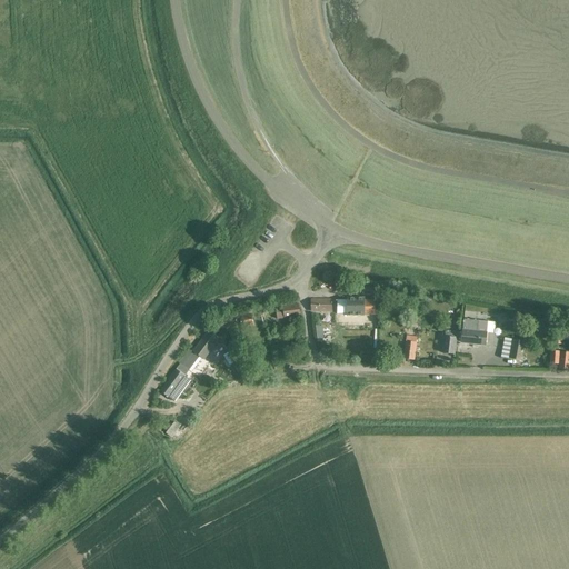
[(375,313),(375,299),(365,299),(365,298),(347,298),(347,299),(337,299),(337,313),(347,313),(347,316),(365,316),(365,313),(375,313)]
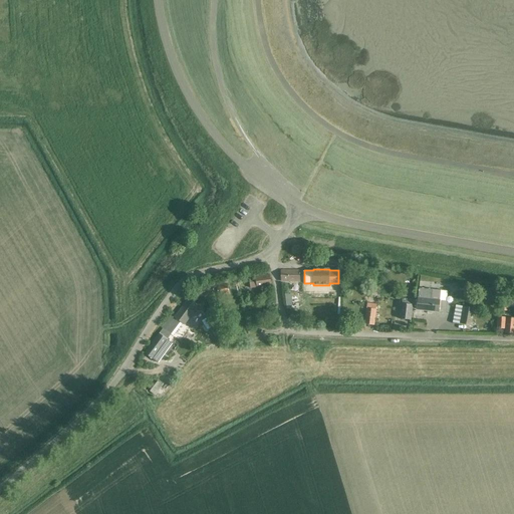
[(282,271),(280,271),(282,281),(284,281),(289,281),(303,281),(303,271),(289,271),(283,271),(282,271)]
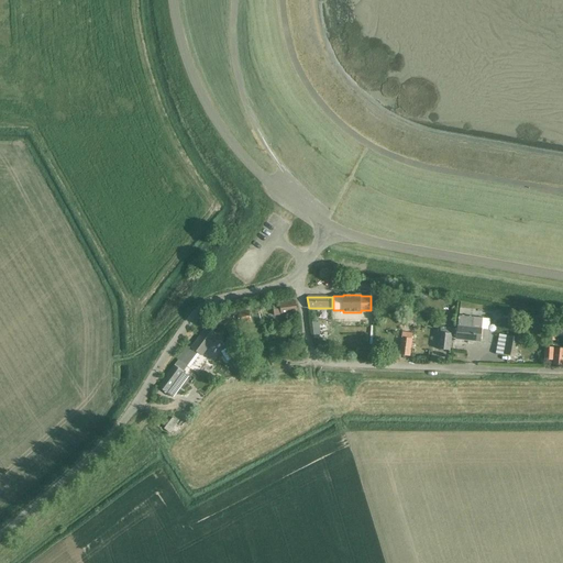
[(294,302),(280,305),(273,306),(275,317),(296,313),(294,302)]
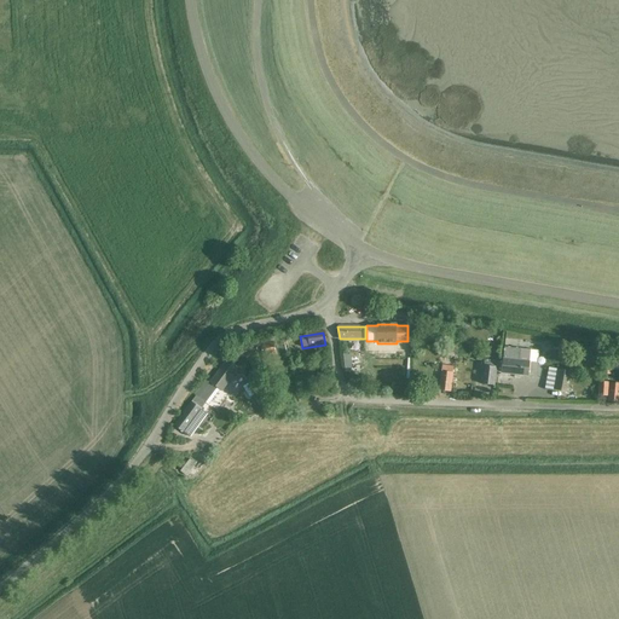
[(254,341),(236,345),(237,348),(239,360),(264,354),(264,356),(276,353),(272,341),(261,345),(260,342),(256,343),(256,342),(254,343),(254,341)]
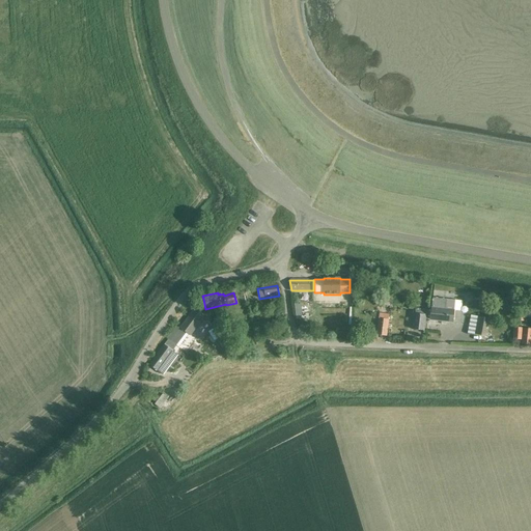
[(386,306),(393,307),(395,299),(388,298),(386,306)]
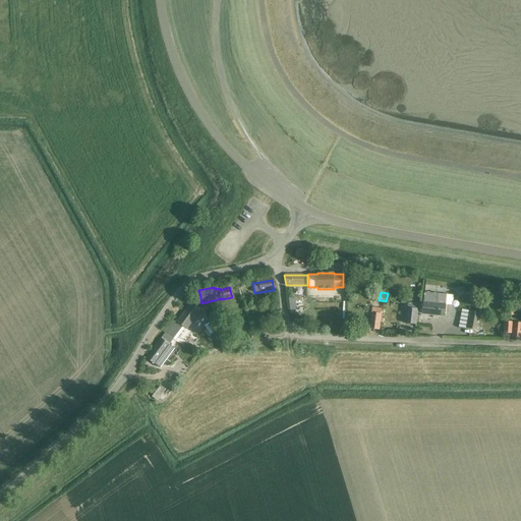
[(424,302),(422,314),(445,317),(445,315),(452,316),(453,305),(454,296),(447,295),(425,293),(424,302)]
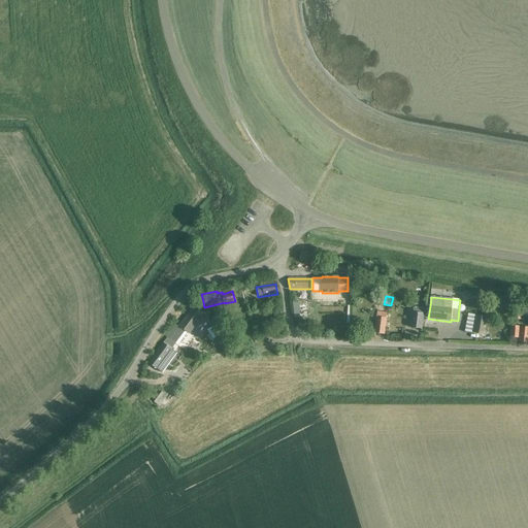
[(149,363),(162,373),(176,353),(171,350),(175,344),(186,331),(190,333),(204,315),(194,306),(178,327),(175,324),(166,337),(167,338),(149,363)]
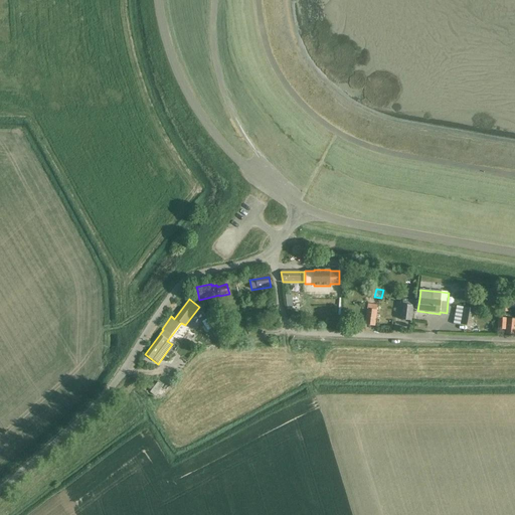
[(403,300),(400,321),(411,323),(413,308),(415,308),(415,302),(414,302),(403,300)]
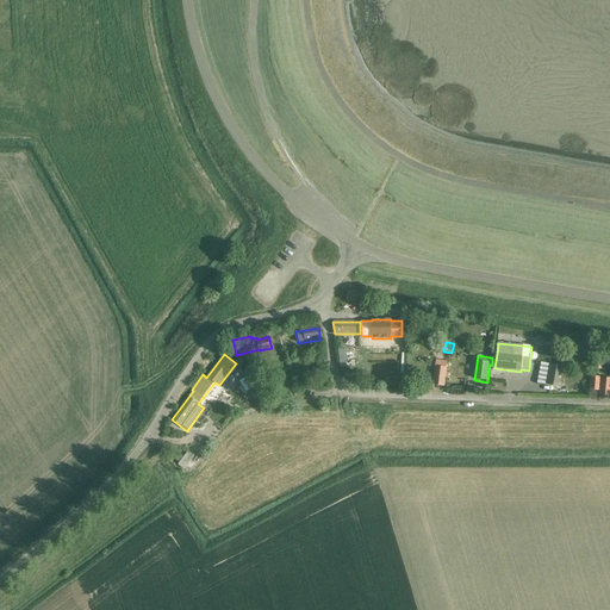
[(543,383),(547,361),(539,360),(535,381),(543,383)]
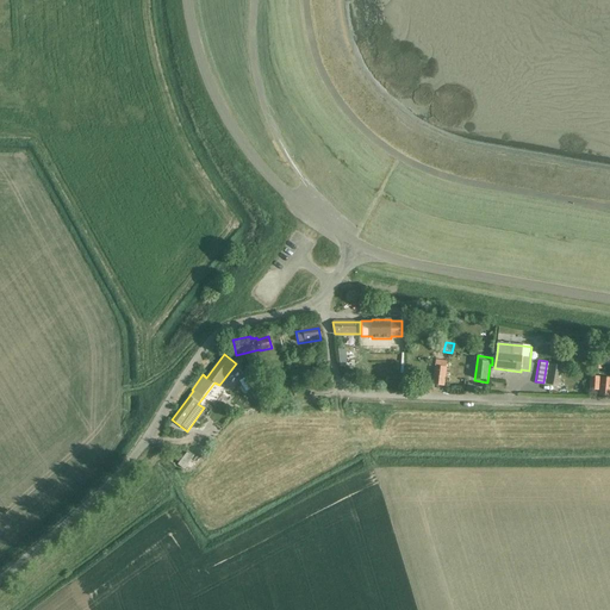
[(444,386),(449,362),(437,361),(434,385),(444,386)]
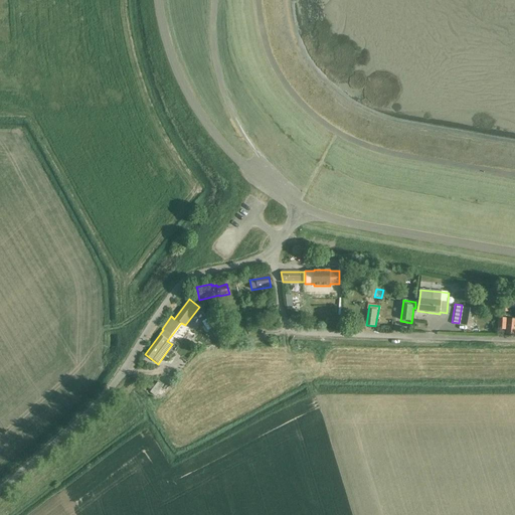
[(464,307),(461,325),(471,326),(474,309),(464,307)]
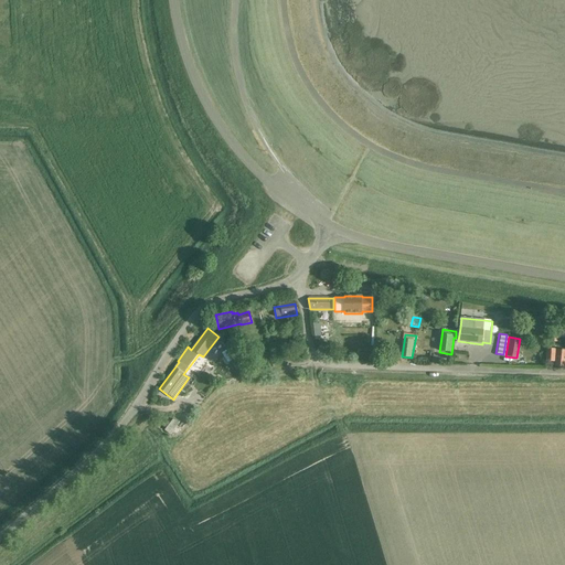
[(234,361),(227,349),(222,353),(228,364),(234,361)]
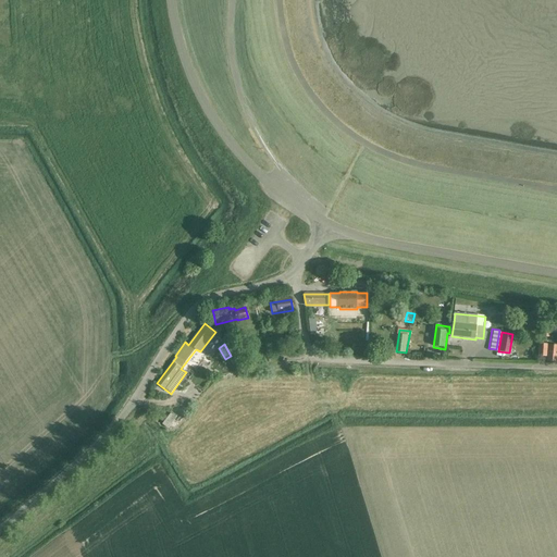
[(556,362),(556,345),(541,344),(539,356),(547,357),(546,361),(556,362)]
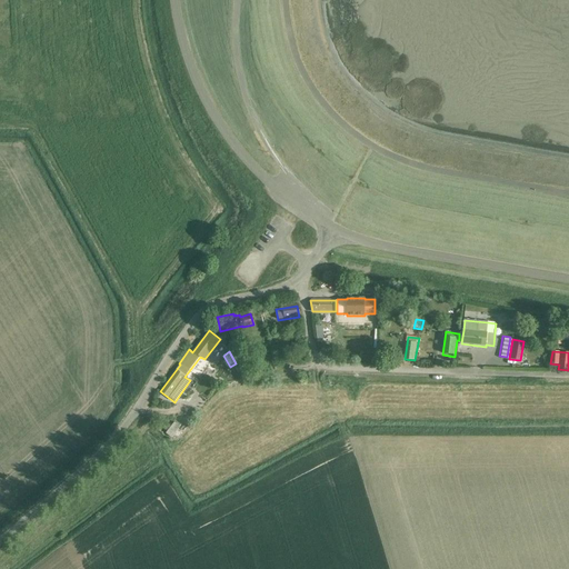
[(173,422),(167,433),(172,437),(179,427),(173,422)]
